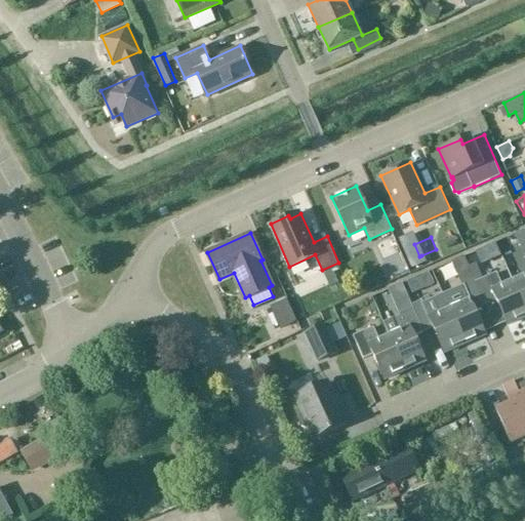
[(462,283),(443,292),(450,308),(465,342),(485,332),(475,308),(485,303),(476,281),(469,265),(465,255),(463,253),(451,258),(462,283)]
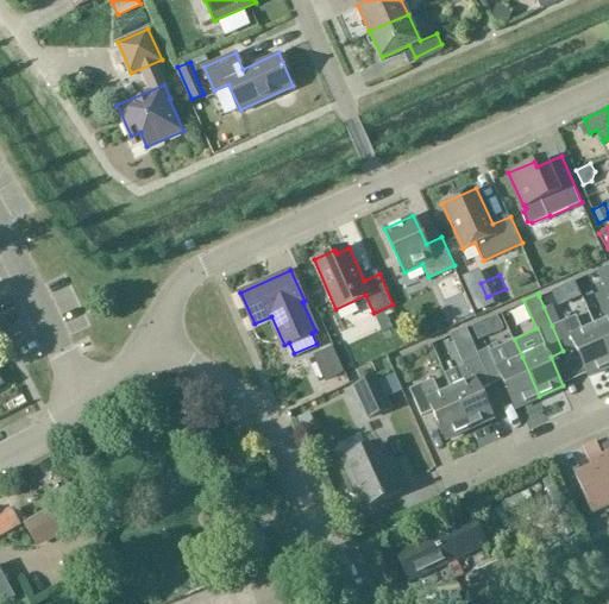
[(552,303),(544,307),(563,351),(576,345),(588,373),(608,364),(608,357),(595,325),(583,329),(576,315),(560,321),(552,303)]
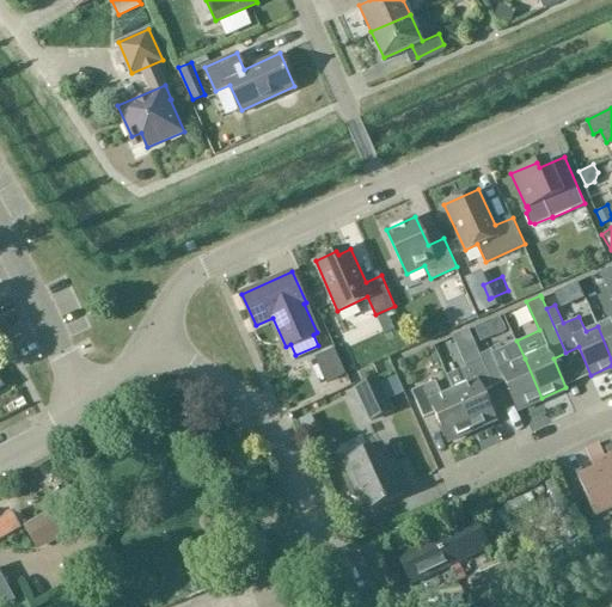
[(495,333),(506,329),(500,314),(489,319),(495,333)]
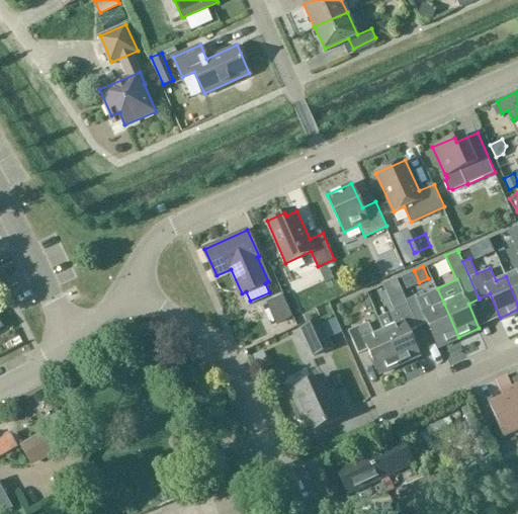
[(517,270),(506,276),(517,304),(517,270)]
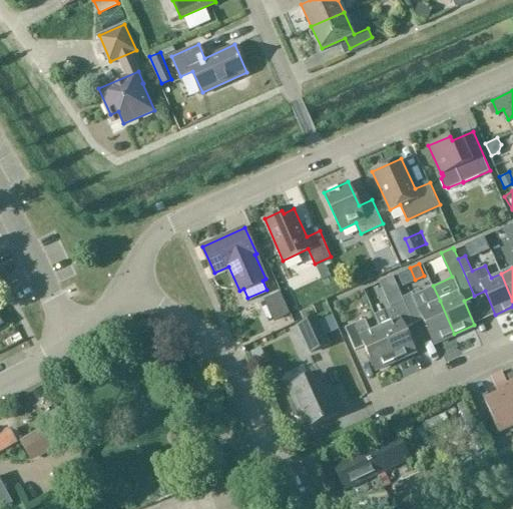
[(412,292),(402,297),(404,301),(414,323),(423,319),(434,343),(454,334),(440,301),(433,286),(413,294),(412,292)]
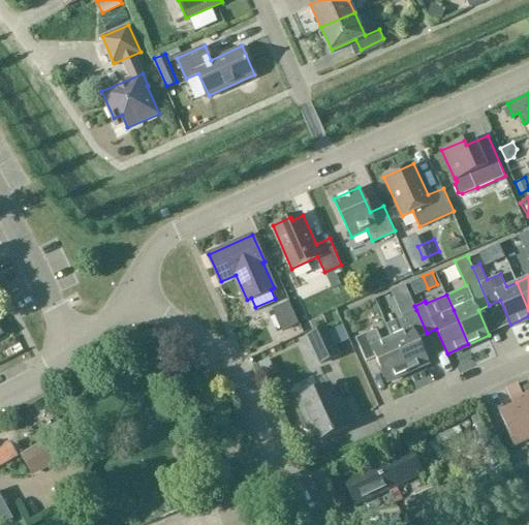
[(289,301),(273,308),(282,329),(299,321),(289,301)]
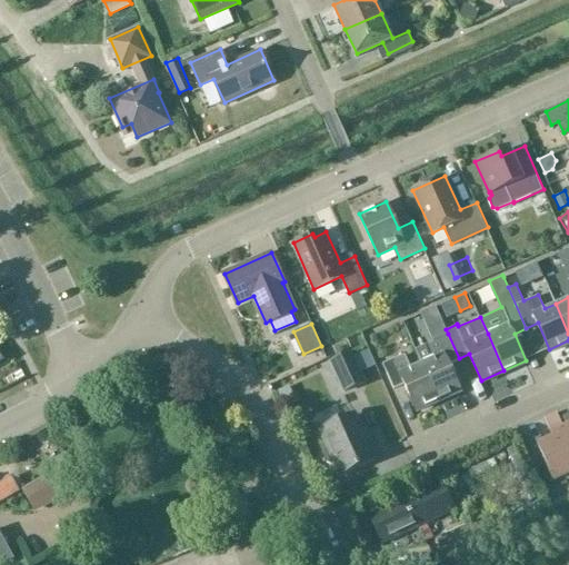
[(422,363),(438,399),(461,389),(449,363),(459,358),(448,334),(416,348),(422,363)]
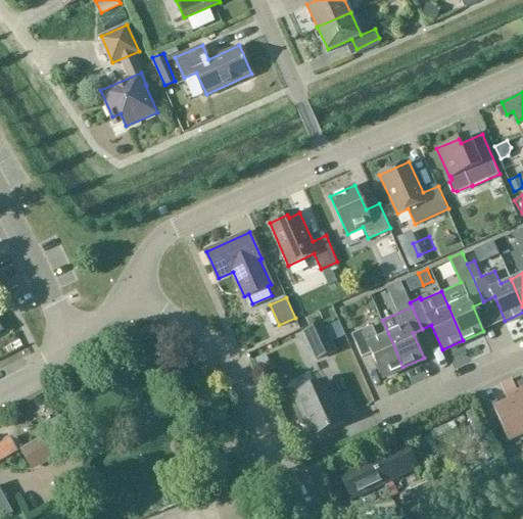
[(483,324),(498,318),(495,308),(479,314),(483,324)]
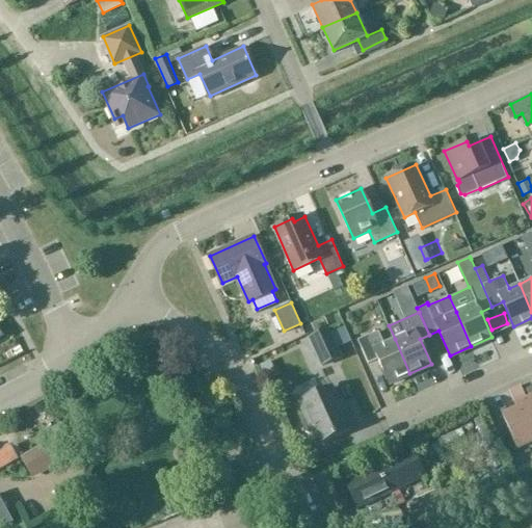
[(342,355),(327,326),(308,336),(322,366),(342,355)]
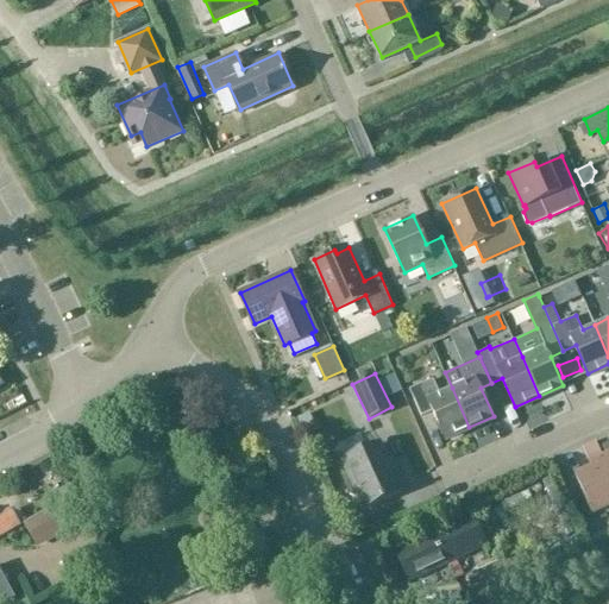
[(446,438),(469,427),(452,388),(440,394),(434,377),(410,388),(422,414),(433,409),(446,438)]
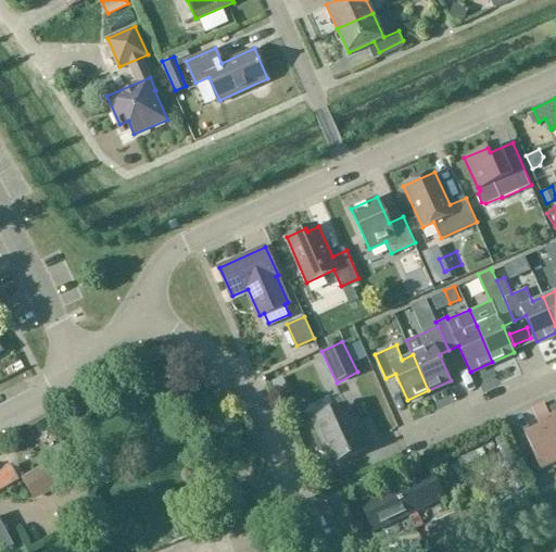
[(540,424),(525,431),(541,467),(555,460),(555,428),(550,413),(543,400),(531,405),(538,418),(540,424)]
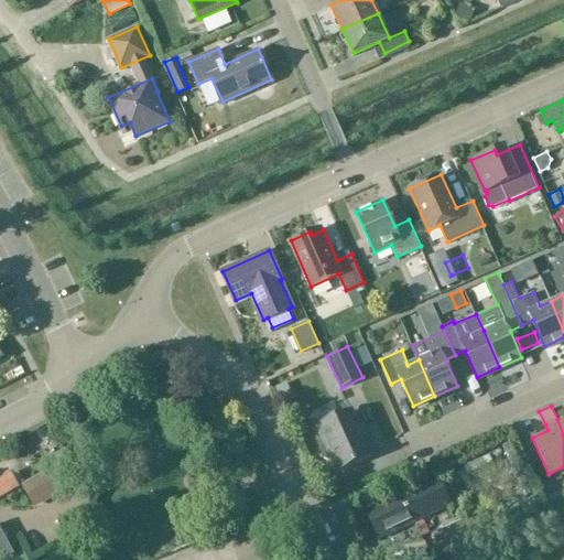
[(340,469),(372,454),(351,409),(320,424),(327,441),(326,442),(323,445),(322,449),(325,455),(328,458),(333,456),(334,456),(340,469)]
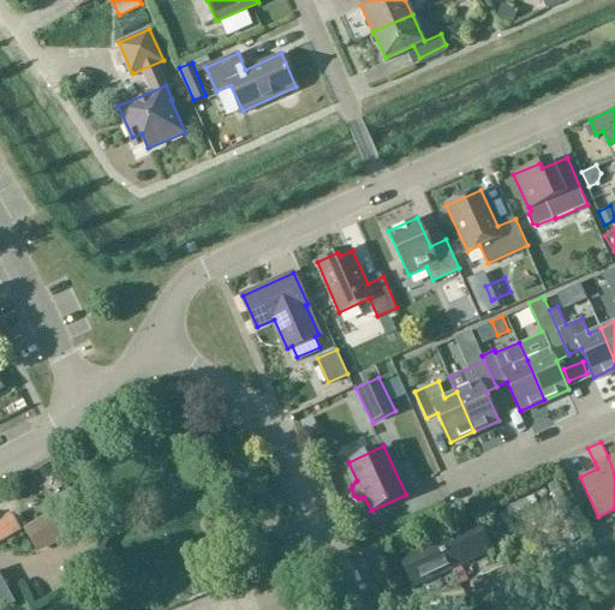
[(537,502),(533,492),(509,503),(514,513),(537,502)]
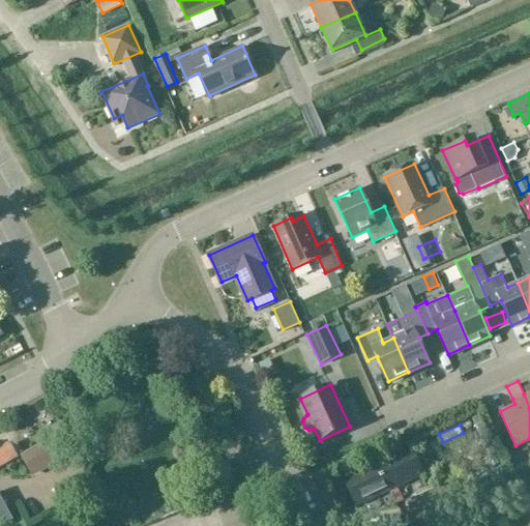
[(21,455),(33,475),(69,455),(57,433),(21,455)]
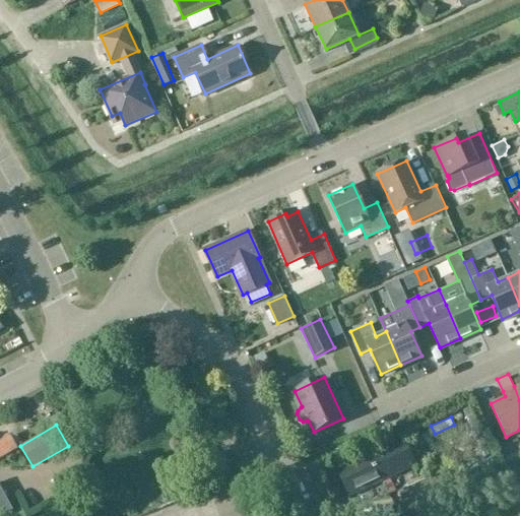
[(10,434),(0,440),(0,457),(18,448),(10,434)]
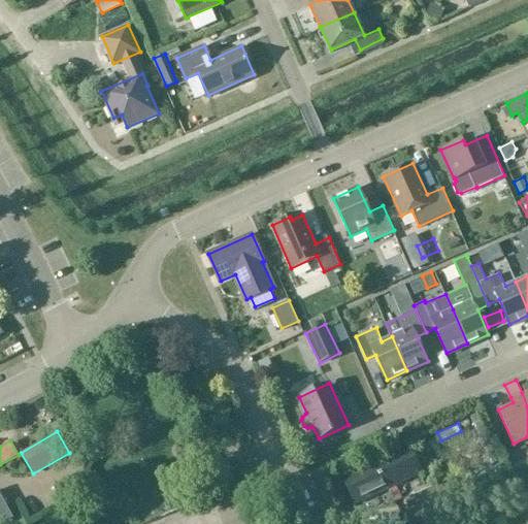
[(375,464),(344,479),(355,501),(386,486),(418,470),(407,449),(375,464)]
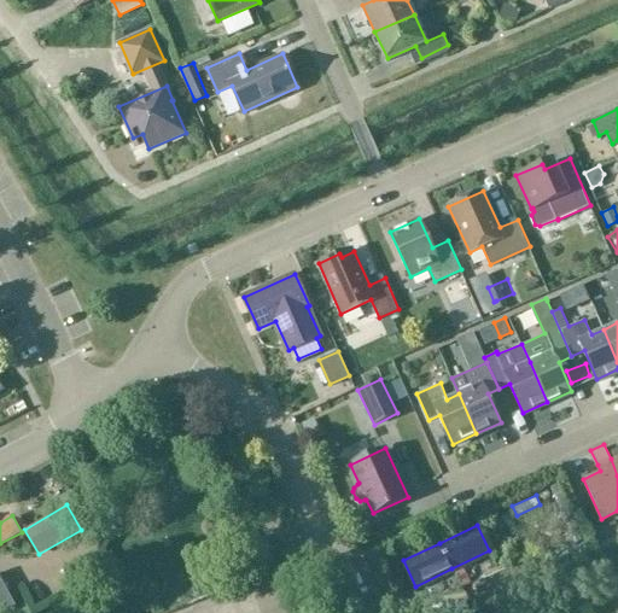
[(0,612),(16,602),(0,574),(0,612)]
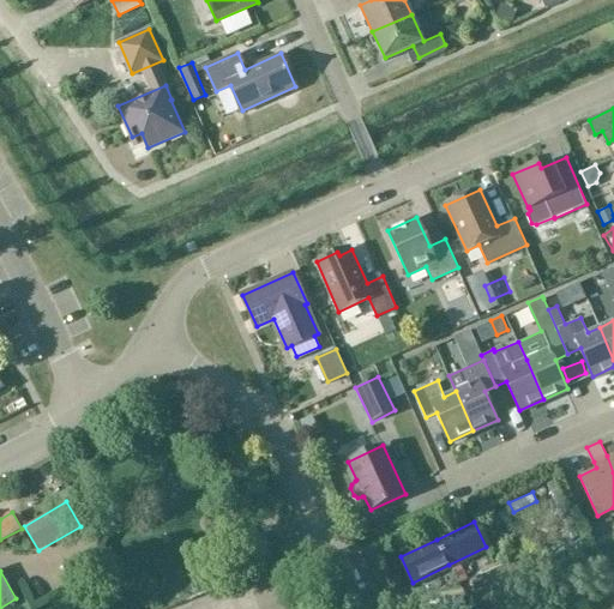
[(497,608),(515,601),(505,580),(471,597),(476,608),(497,608)]
